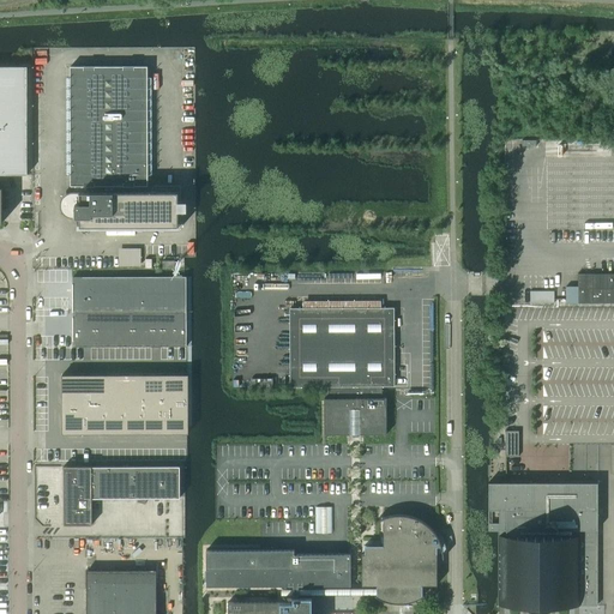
[(0,187),(0,174),(28,175),(28,66),(14,66),(0,66),(0,222),(2,223),(2,187),(0,187)]
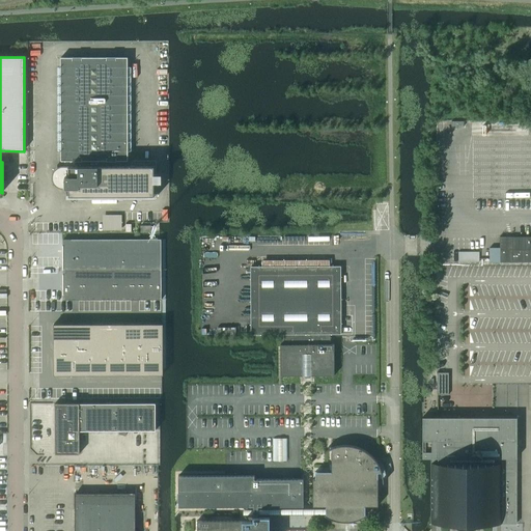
[(65,188),(70,188),(70,196),(78,196),(78,198),(155,198),(155,195),(155,166),(127,166),(127,161),(128,161),(128,57),(61,57),(61,161),(64,161),(64,167),(63,167),(61,168),(60,168),(58,168),(58,169),(56,170),(55,171),(54,172),(54,173),(53,174),(53,175),(53,176),(53,177),(53,178),(53,179),(53,180),(53,182),(54,183),(55,184),(56,185),(56,186),(57,187),(58,187),(59,187),(60,188),(61,188),(62,188),(63,188),(64,188),(65,188)]
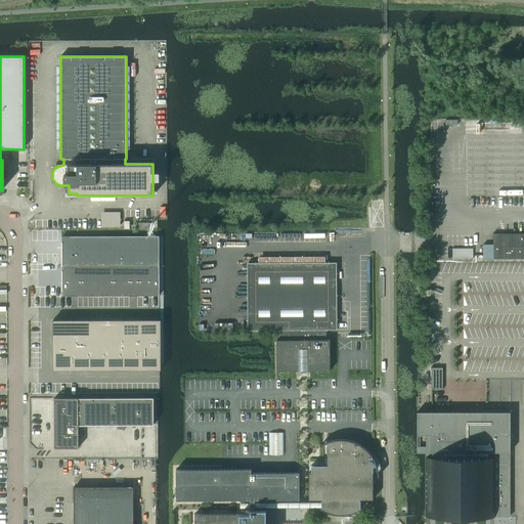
[(139,220),(139,229),(158,229),(158,220),(139,220)]
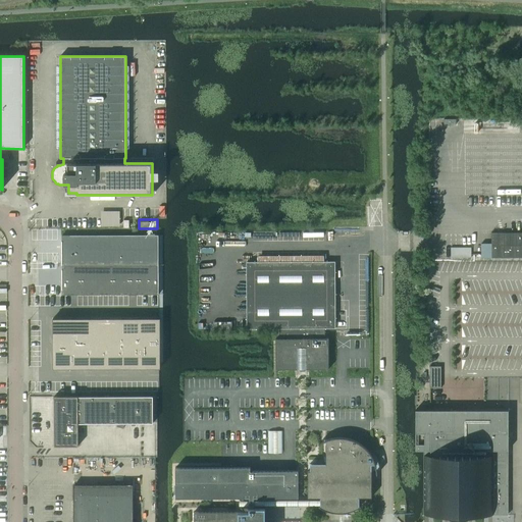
[(481,244),(481,258),(521,257),(521,232),(491,232),(491,244),(481,244)]
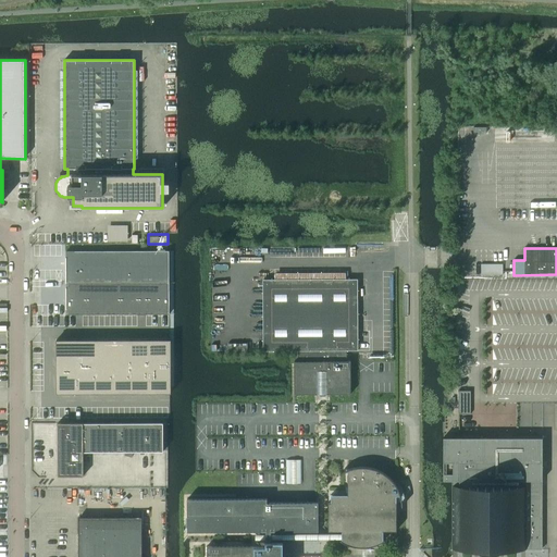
[(169,314),(169,250),(168,250),(66,251),(66,314),(169,314)]
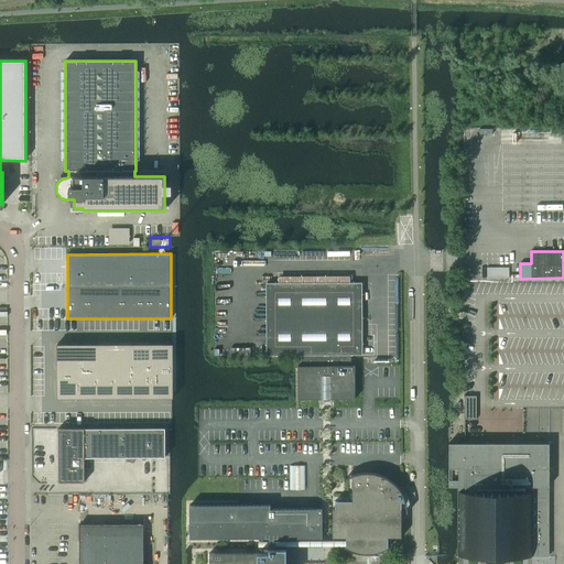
[(302,356),(302,366),(297,366),(297,399),(324,399),(324,402),(328,402),(328,399),(355,399),(355,366),(350,366),(350,356),(362,356),(362,283),(266,283),(267,356),(302,356)]
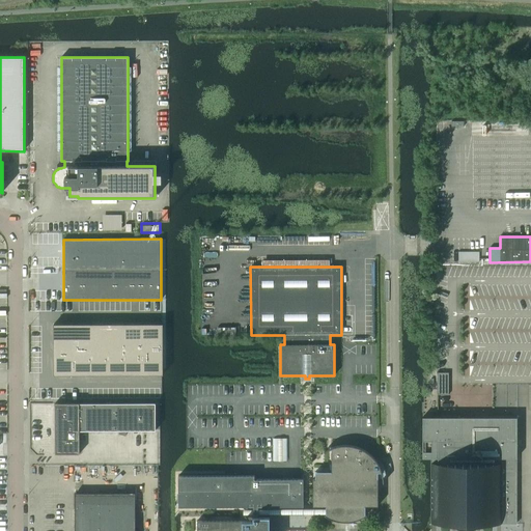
[(163,374),(162,324),(54,325),(54,375),(163,374)]
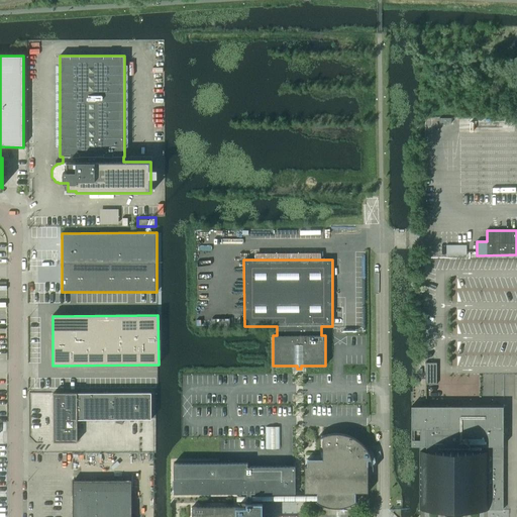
[(425,363),(425,385),(436,385),(436,363),(425,363)]
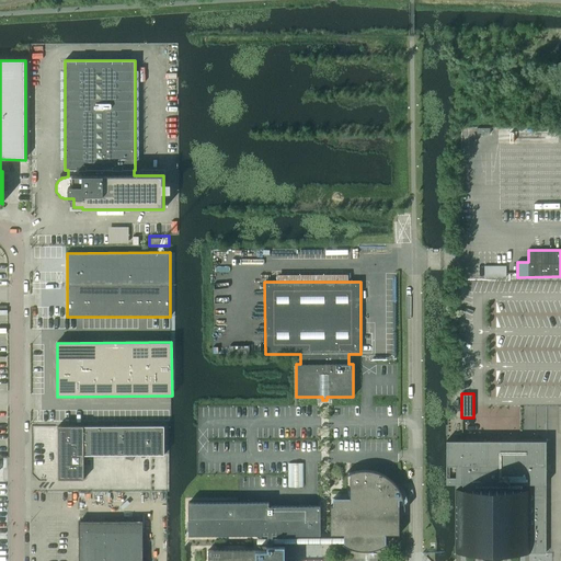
[(83,426),(58,426),(58,480),(84,480),(83,456),(164,455),(164,426),(83,426)]
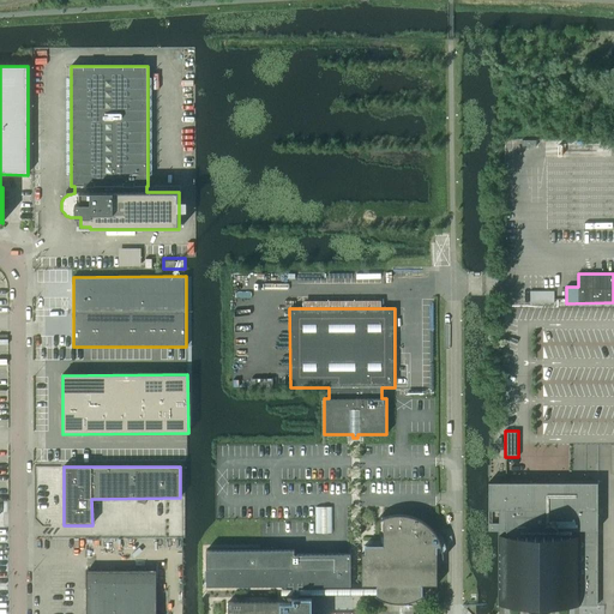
[(499,535),(498,606),(513,606),(528,606),(528,608),(527,609),(529,611),(531,611),(534,612),(536,612),(540,612),(542,612),(545,612),(547,611),(549,611),(552,609),(551,608),(551,606),(565,606),(581,606),(597,606),(597,482),(488,482),(488,530),(499,530),(499,535)]
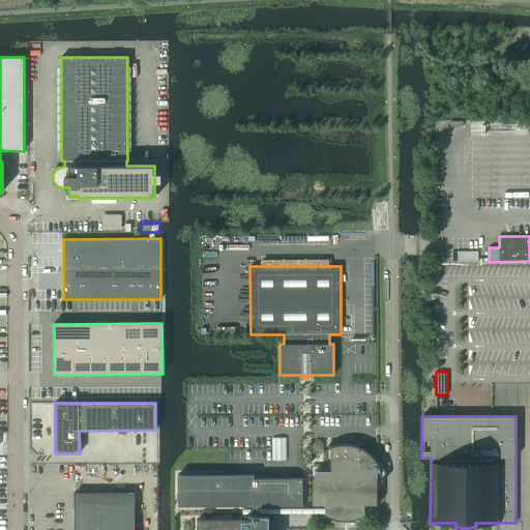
[(325,505),(325,514),(324,513),(323,514),(326,517),(329,518),(332,519),(335,520),(339,521),(342,521),(345,521),(348,521),(351,521),(354,520),(357,519),(360,518),(362,516),(365,514),(365,513),(364,513),(364,505),(377,505),(377,472),(380,472),(381,472),(380,468),(378,466),(377,463),(375,460),(373,457),(371,454),(367,452),(364,450),(362,449),(359,447),(356,446),(352,445),(349,445),(346,444),(343,444),(339,445),(335,445),(332,446),(329,448),(326,449),(323,451),(324,452),(326,450),(328,449),(330,448),(330,471),(315,471),(315,478),(312,478),(312,505),(325,505)]
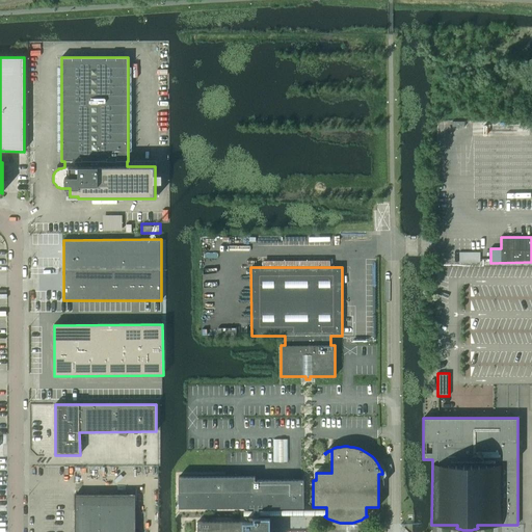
[(259,507),(303,507),(303,480),(301,480),(255,480),(255,476),(225,477),(179,477),(179,508),(254,507),(254,509),(254,515),(254,521),(197,522),(196,531),(269,531),(270,517),(259,517),(259,507)]
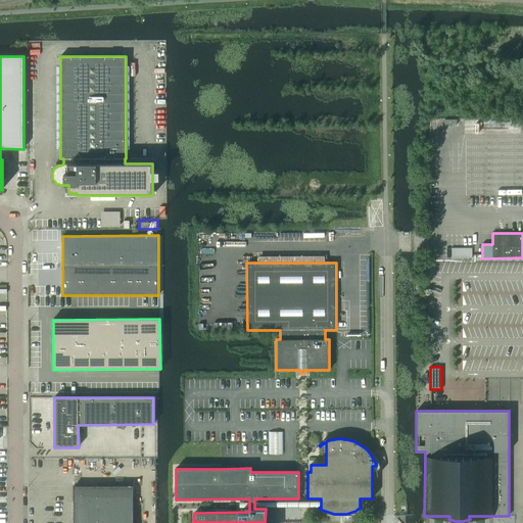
[(133,522),(133,487),(74,487),(73,522),(133,522)]
